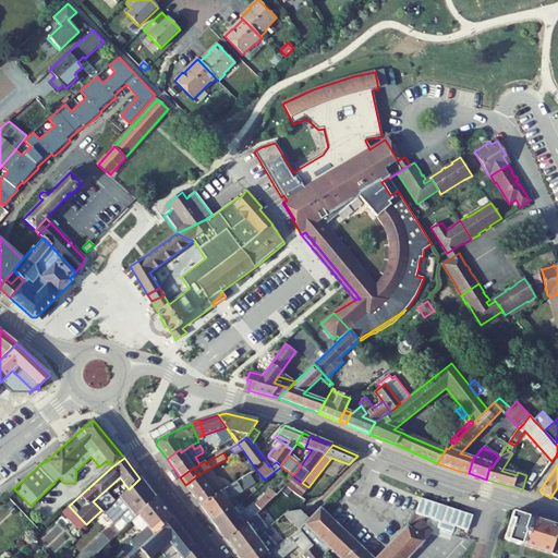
[(198,475),(185,485),(202,506),(214,496),(219,492),(225,489),(209,469),(198,475)]
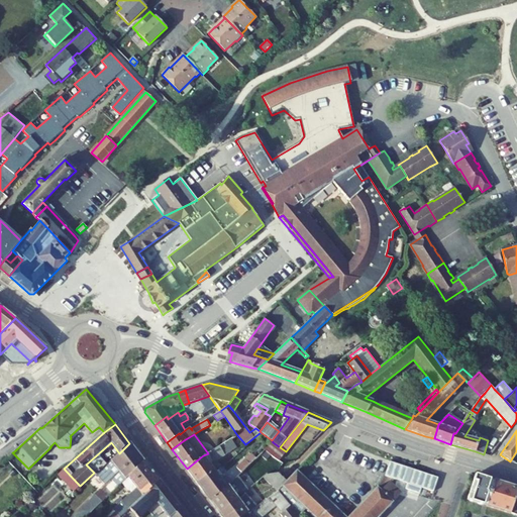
[(231,451),(237,447),(231,438),(226,442),(231,451)]
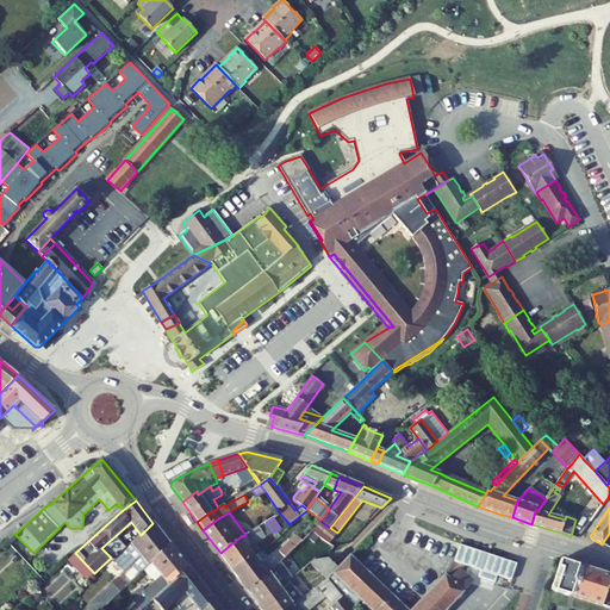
[(259,549),(255,543),(273,533),(267,522),(246,535),(240,537),(234,542),(221,553),(232,570),(251,554),(259,549)]
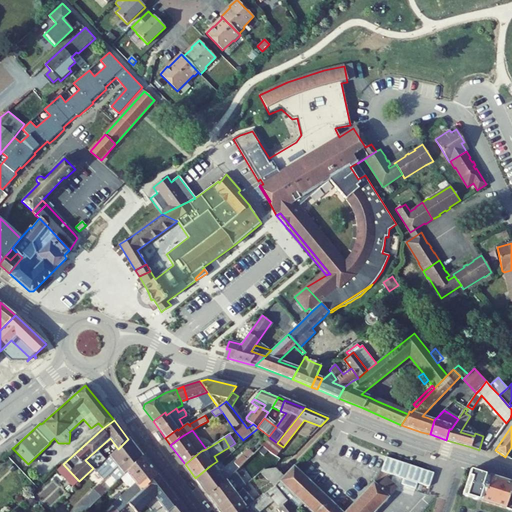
[(262,446),(271,453),(272,453),(276,456),(283,447),(277,443),(270,438),(262,446)]
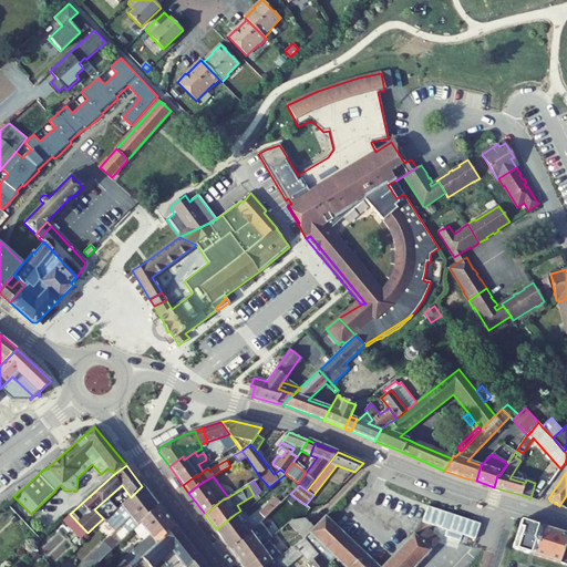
[(106,521),(116,531),(122,525),(131,517),(152,498),(142,486),(131,497),(121,506),(116,509),(106,521)]
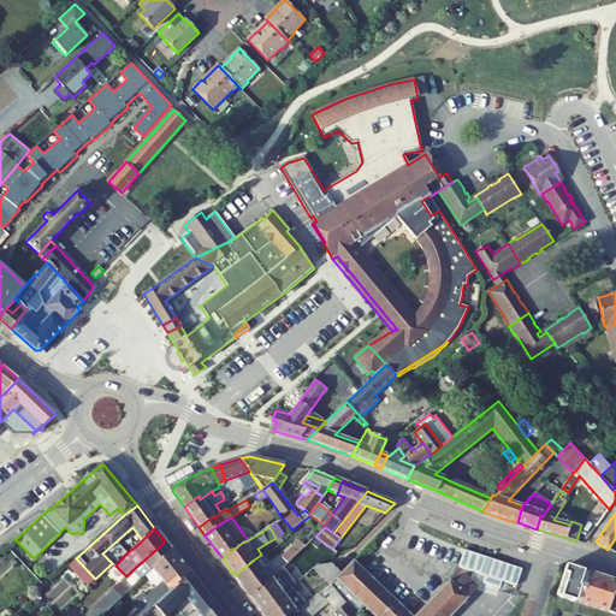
[(300,568),(313,557),(326,545),(315,537),(306,545),(288,563),(272,578),(270,580),(250,597),(261,611),(284,594),(278,586),(300,568)]
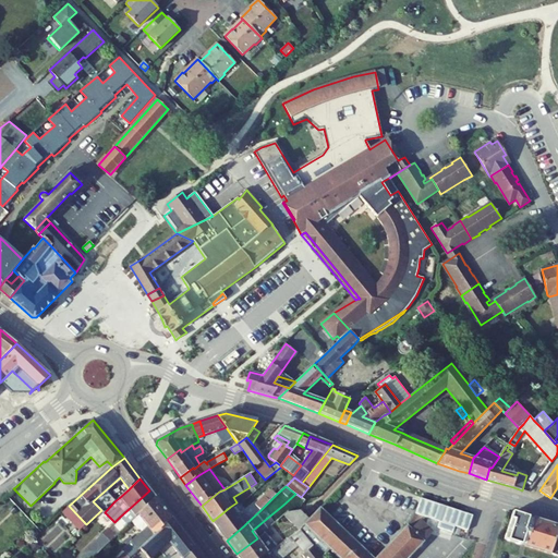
[(255,505),(261,510),(277,494),(273,489),(265,496),(255,505)]
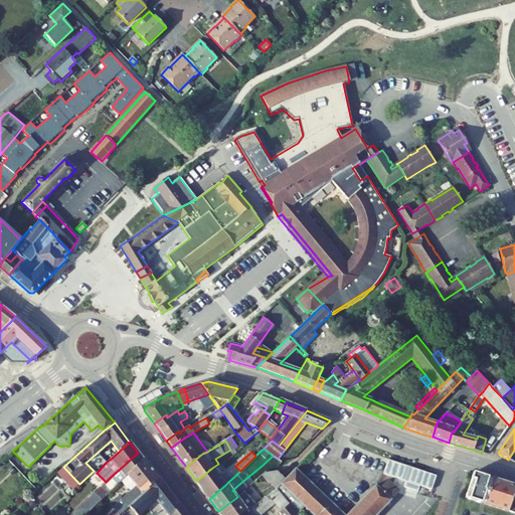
[(111,477),(118,484),(121,481),(128,475),(143,460),(138,453),(119,470),(111,477)]
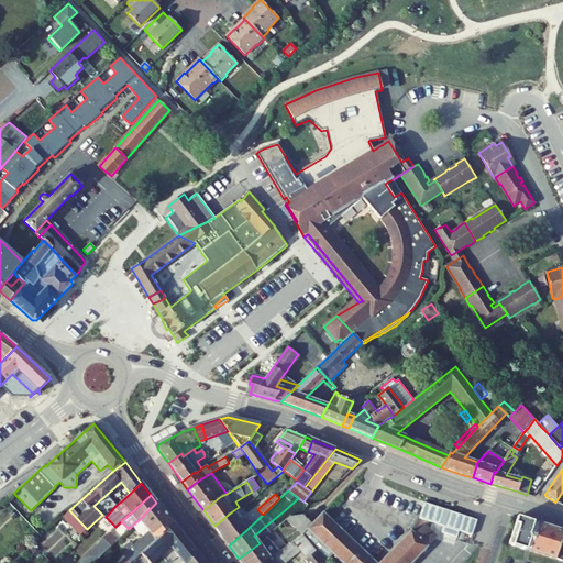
[(102,515),(105,518),(106,517),(116,506),(111,501),(100,512),(102,515)]
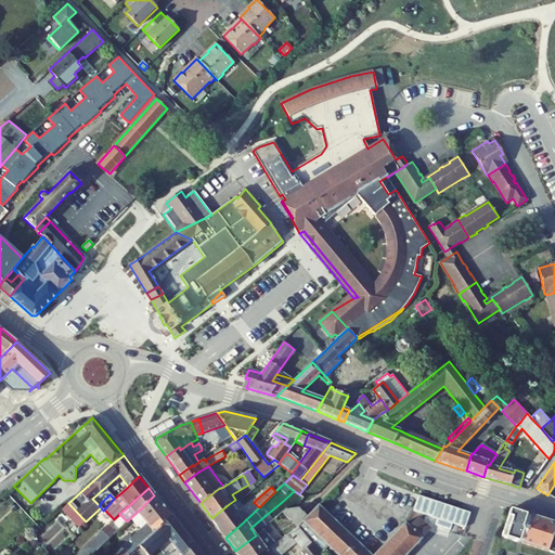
[(129,554),(139,546),(154,532),(170,516),(154,495),(138,512),(146,524),(141,529),(120,547),(124,551),(119,554),(129,554)]
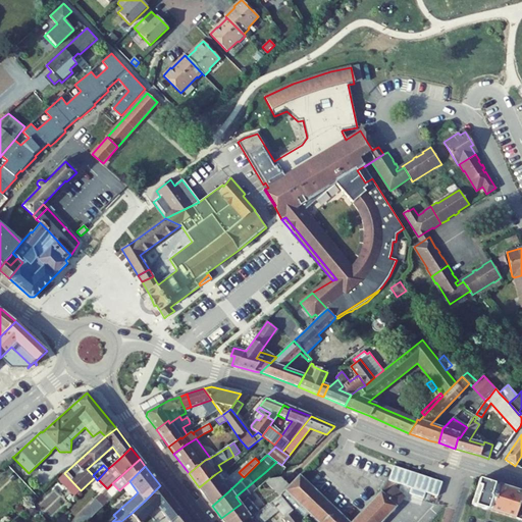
[(440,481),(393,466),(387,480),(411,487),(409,492),(423,498),(425,492),(436,496),(440,481)]
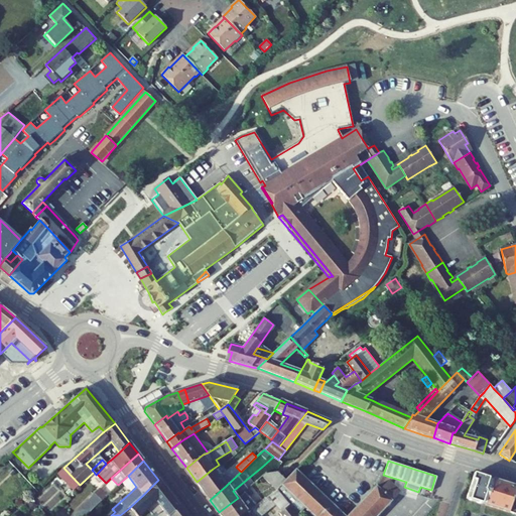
[(210,500),(226,486),(219,477),(225,473),(221,468),(219,465),(213,469),(197,482),(210,500)]
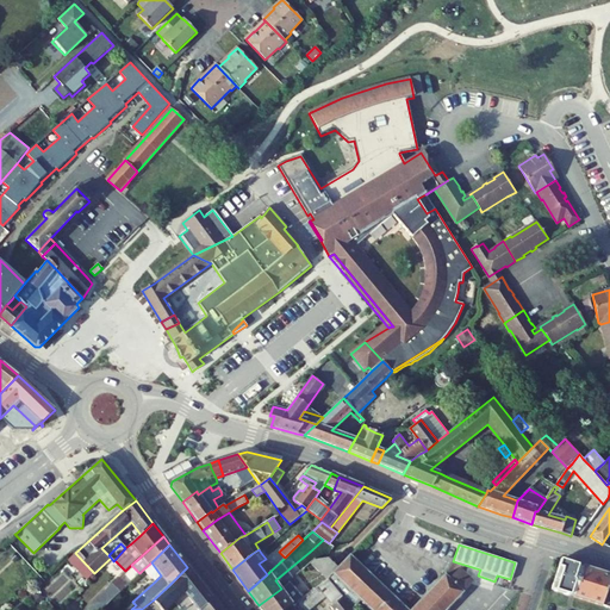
[(316,560),(310,553),(310,552),(297,562),(304,570),(310,564),(316,560)]
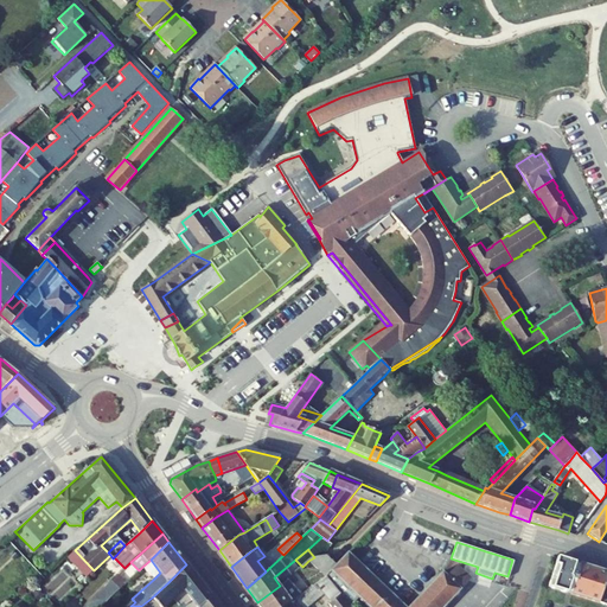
[(87,577),(94,570),(75,550),(68,557),(87,577)]
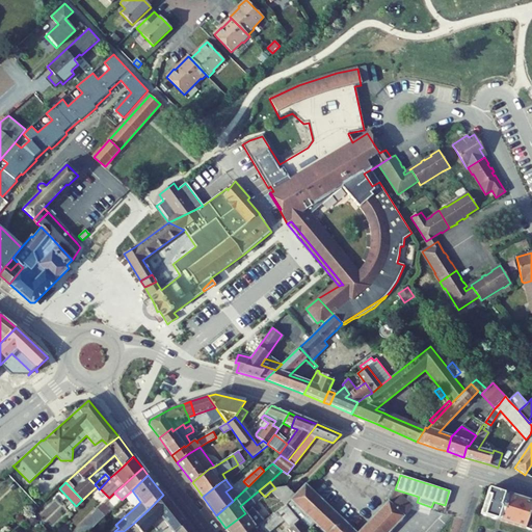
[(355,531),(306,484),(295,495),(290,500),(315,524),(323,531),(355,531)]
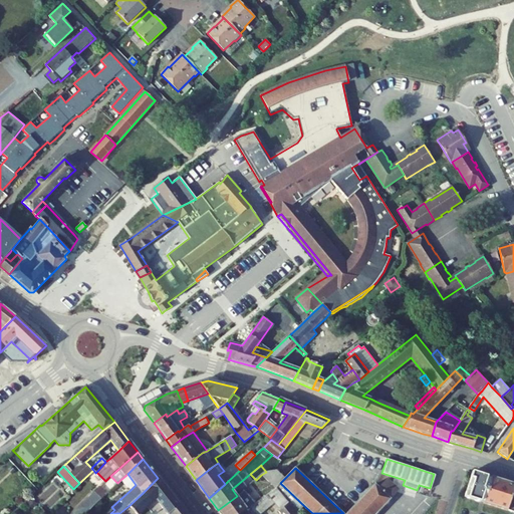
[(249,509),(256,503),(265,496),(275,488),(280,483),(285,478),(277,470),(266,472),(261,475),(269,482),(257,491),(255,489),(247,495),(241,501),(237,496),(218,510),(220,513),(239,513),(247,509),(247,510),(249,509)]
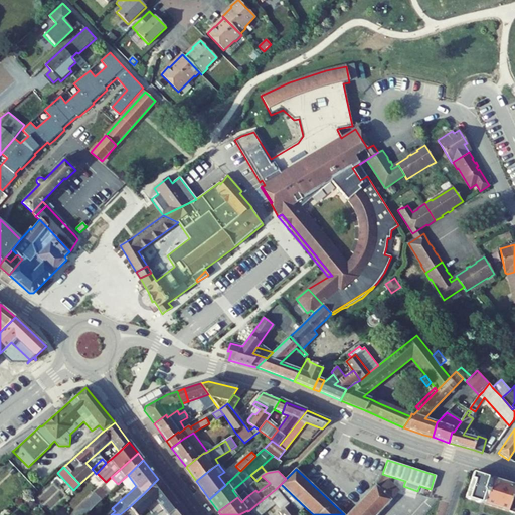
[(485,504),(514,513),(514,485),(472,472),(465,498),(485,504)]
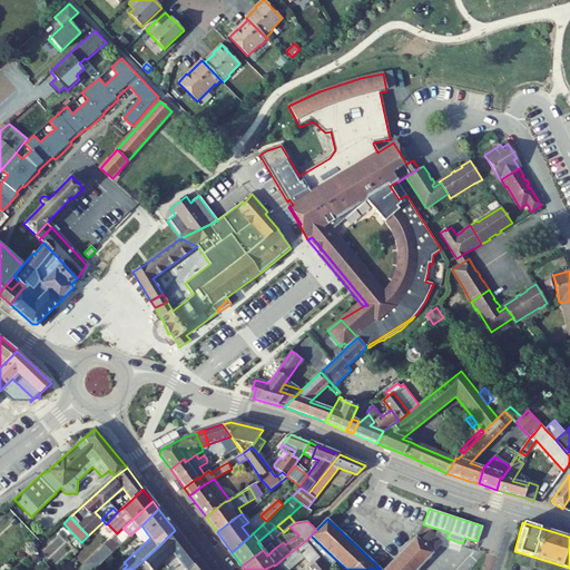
[(140,540),(144,541),(145,543),(150,538),(141,526),(134,532),(140,540)]
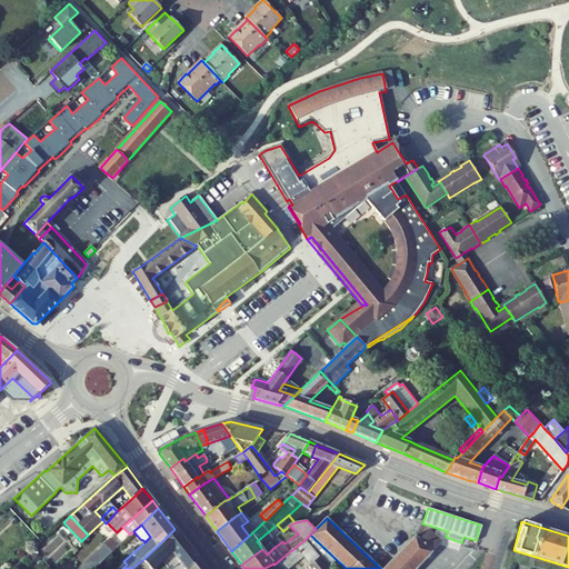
[(186,568),(188,568),(199,559),(193,552),(175,529),(158,546),(142,560),(149,568),(156,568),(163,562),(169,568),(173,568),(181,563),(186,568)]
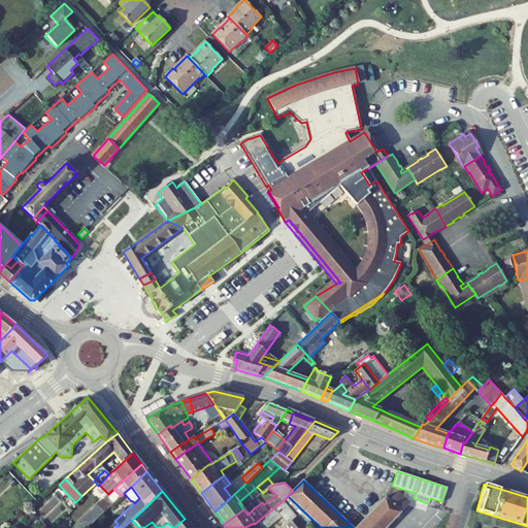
[(392,498),(389,501),(385,497),(355,527),(386,527),(410,503),(399,492),(392,498)]
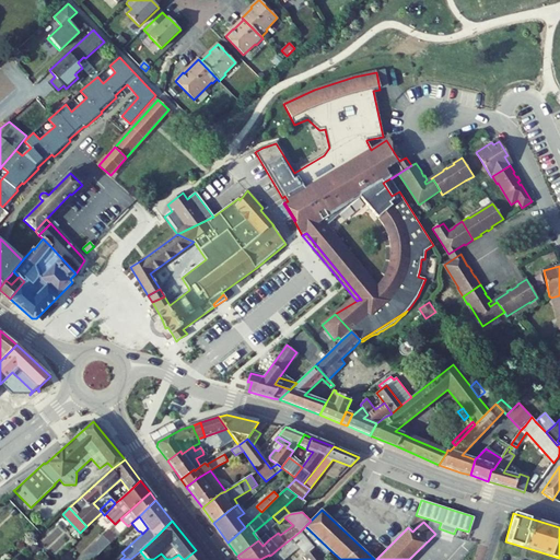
[(322,559),(323,559),(331,551),(305,526),(300,532),(314,548),(314,549),(322,559)]
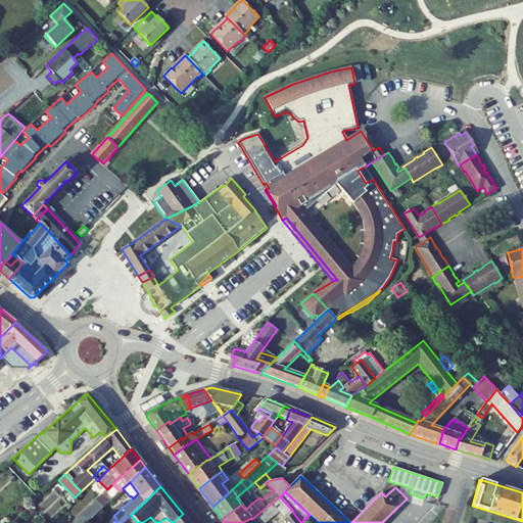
[(101,506),(106,501),(102,495),(96,501),(101,506)]
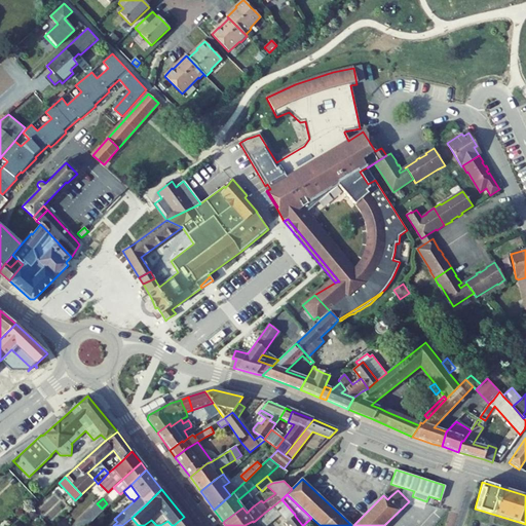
[(302,525),(295,516),(295,515),(282,499),(271,508),(262,515),(270,523),(273,521),(270,518),(278,511),(280,515),(287,522),(285,523),(287,525),(302,525)]
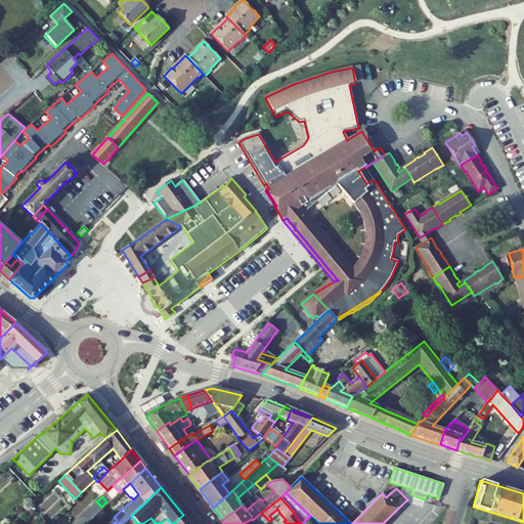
[(242,506),(246,511),(252,505),(249,499),(242,506)]
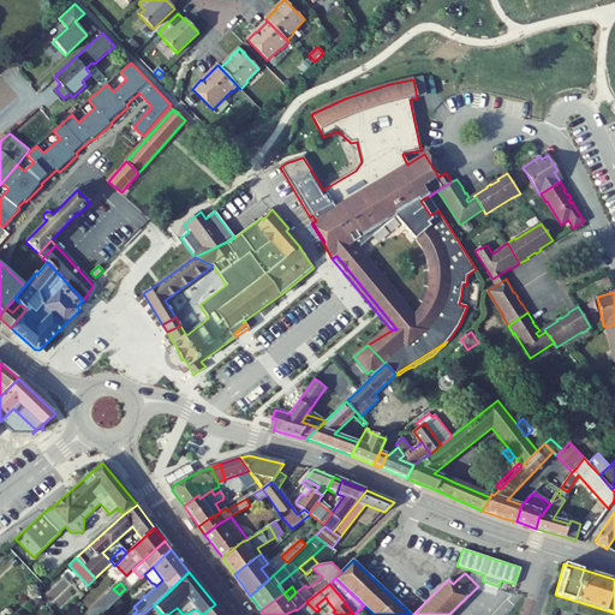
[(85,614),(102,614),(121,597),(119,595),(113,589),(85,614)]
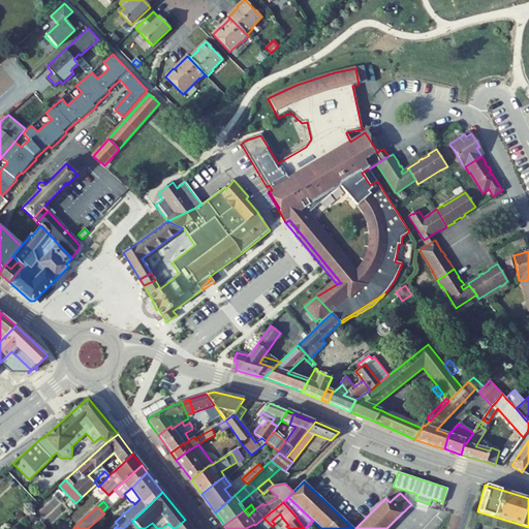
[(272,521),(275,524),(282,518),(280,514),(272,521)]
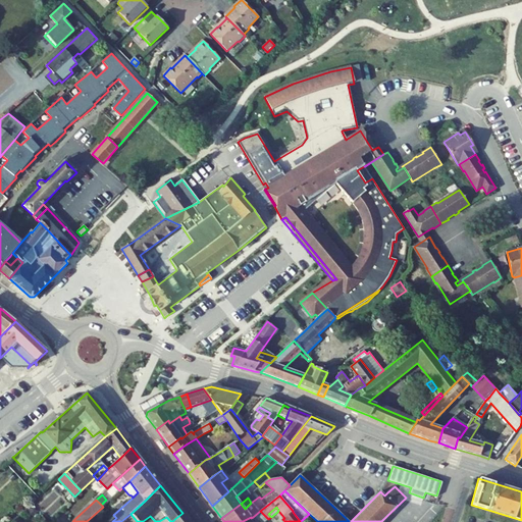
[(256,521),(264,521),(268,519),(260,511),(253,517),(256,521)]
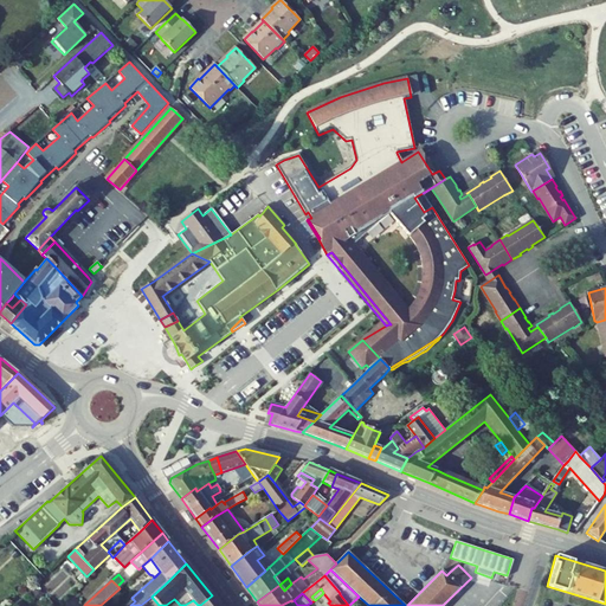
[(219,605),(212,595),(200,605),(219,605)]
